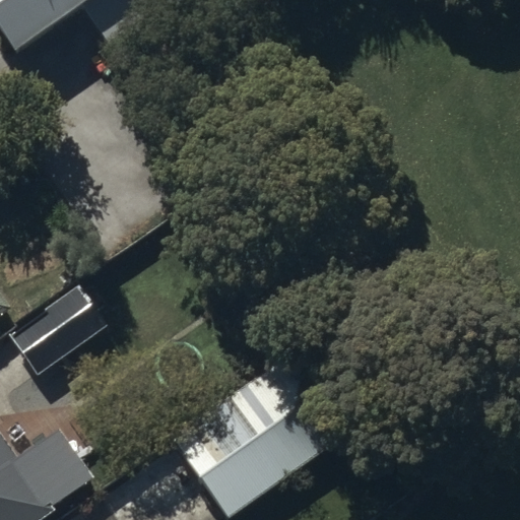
[(0,0),(0,30),(2,35),(15,54),(84,8),(117,54),(186,6),(181,0),(0,0)]
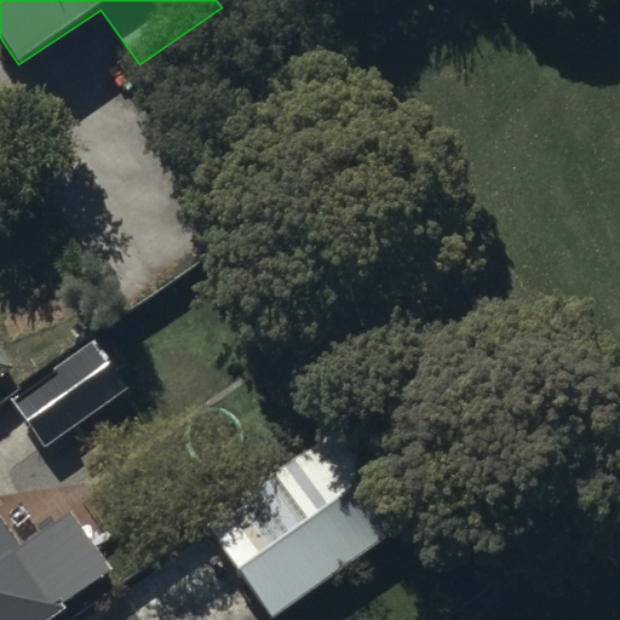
[(89,332),(7,394),(45,445),(127,384),(89,332)]
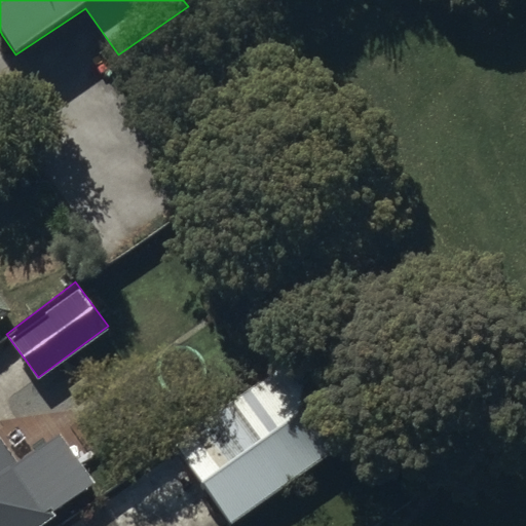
[(304,343),(168,437),(229,524),(365,429),(304,343)]
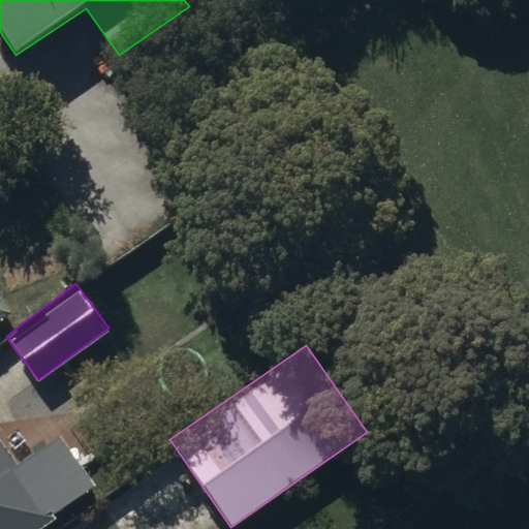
[(0,440),(0,528),(36,528),(98,488),(57,427),(11,458),(0,440)]
